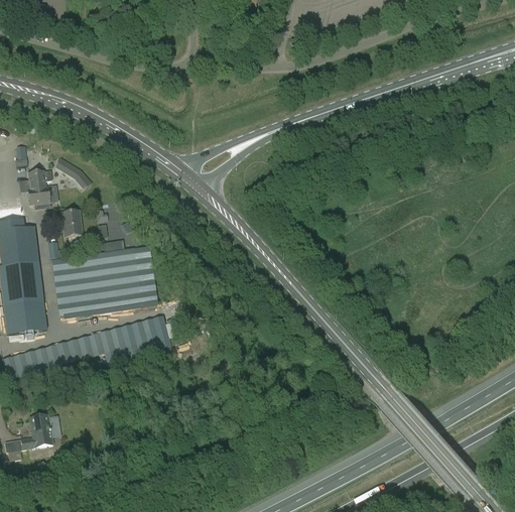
[(301,45),(301,37),(288,37),(288,45),(301,45)]
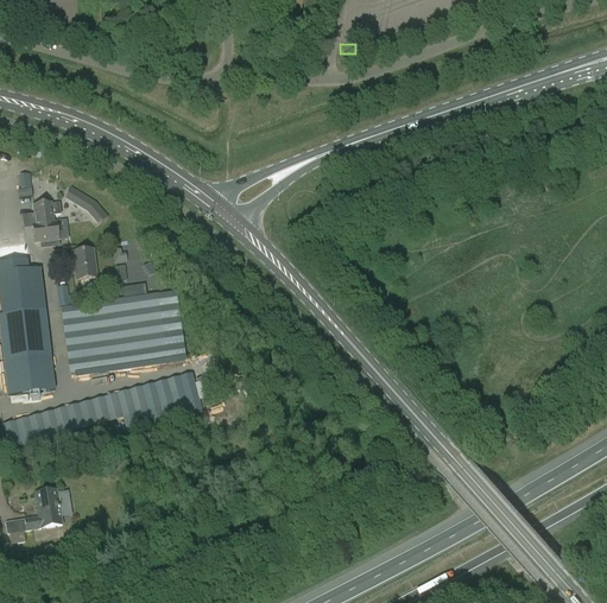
[(30,170),(19,171),(19,186),(31,185),(30,170)]
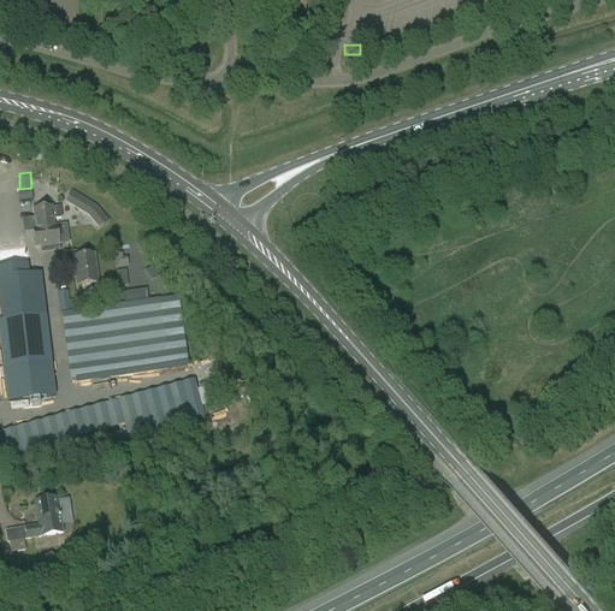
[(70,189),(65,200),(104,219),(108,207),(70,189)]
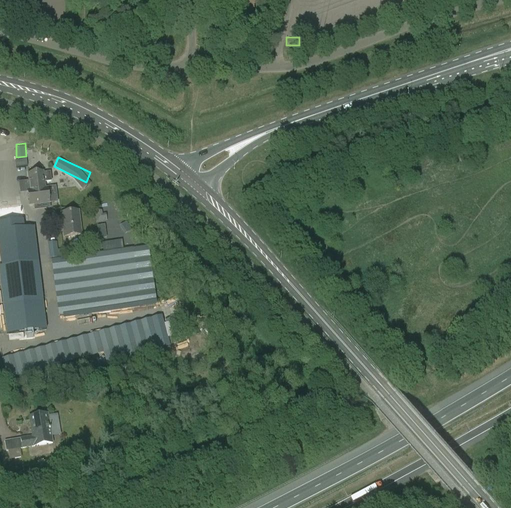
[(28,178),(25,178),(26,187),(28,202),(48,199),(46,185),(43,185),(42,178),(49,177),(48,169),(41,170),(41,169),(27,170),(28,178)]
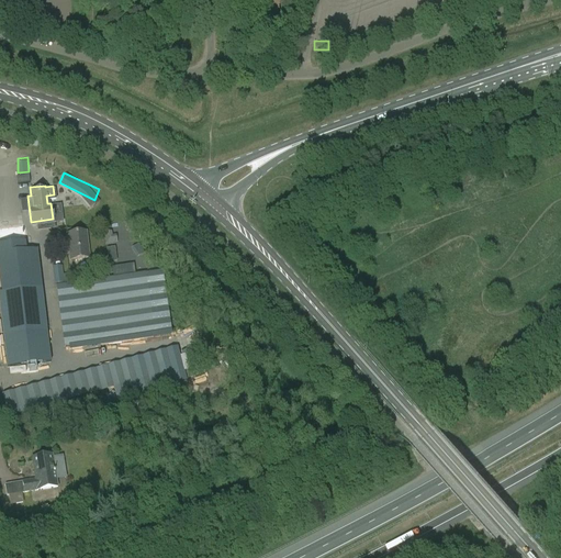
[(3,226),(10,288),(42,283),(40,268),(29,269),(27,261),(30,260),(26,236),(24,236),(23,224),(20,224),(19,219),(11,220),(11,225),(3,226)]
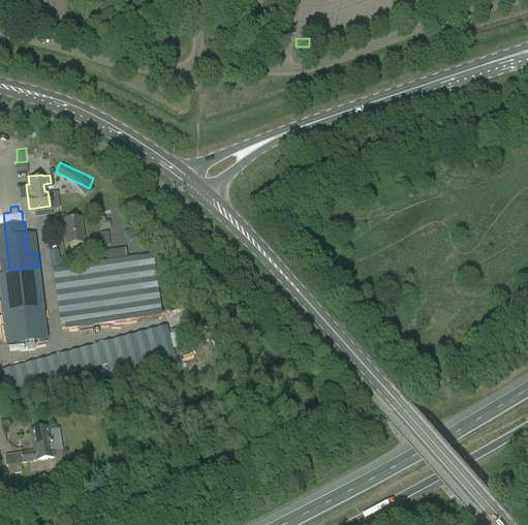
[(80,215),(62,217),(65,241),(83,239),(80,215)]
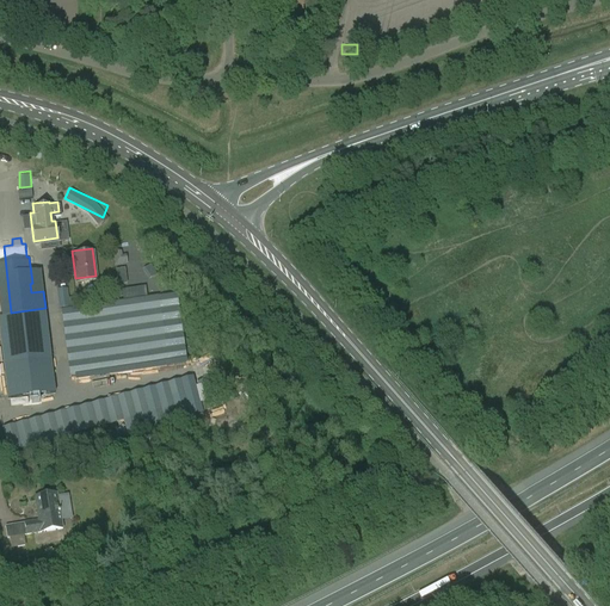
[(123,263),(114,265),(117,280),(127,278),(123,263)]
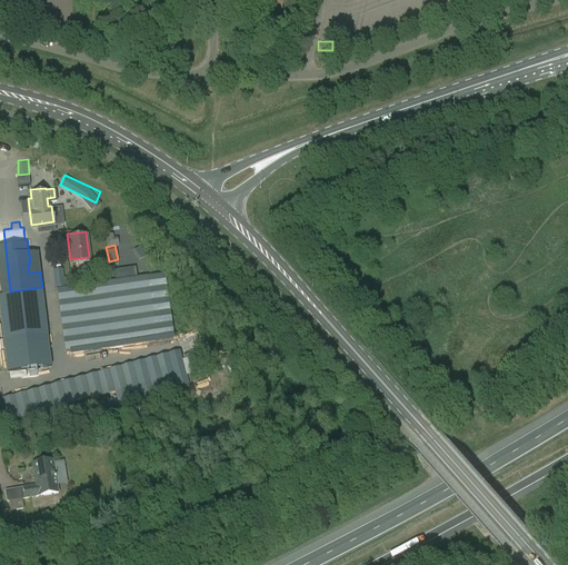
[(123,276),(57,285),(66,352),(173,337),(166,276),(148,278),(147,271),(141,273),(140,263),(122,265),(123,276)]
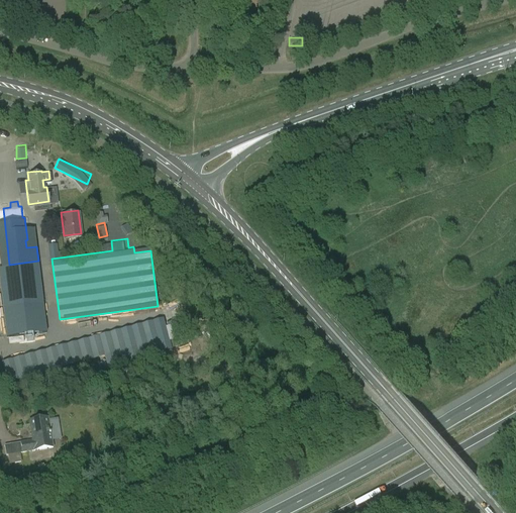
[(47,240),(48,257),(59,257),(58,240),(47,240)]
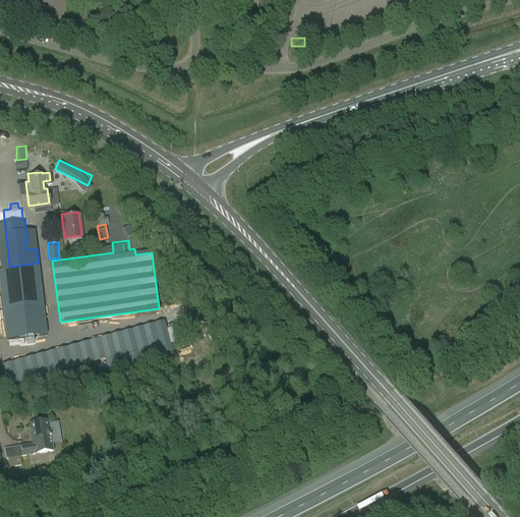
[(83,246),(73,247),(73,254),(84,253),(83,246)]
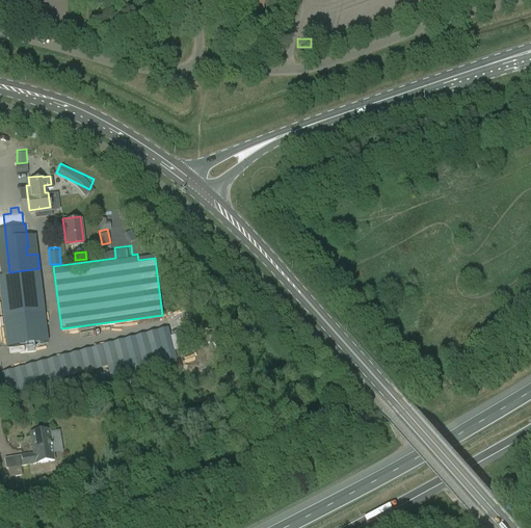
[(44,305),(40,268),(9,272),(0,273),(0,282),(4,316),(0,316),(0,328),(6,328),(7,335),(4,335),(5,345),(37,341),(33,306),(44,305)]
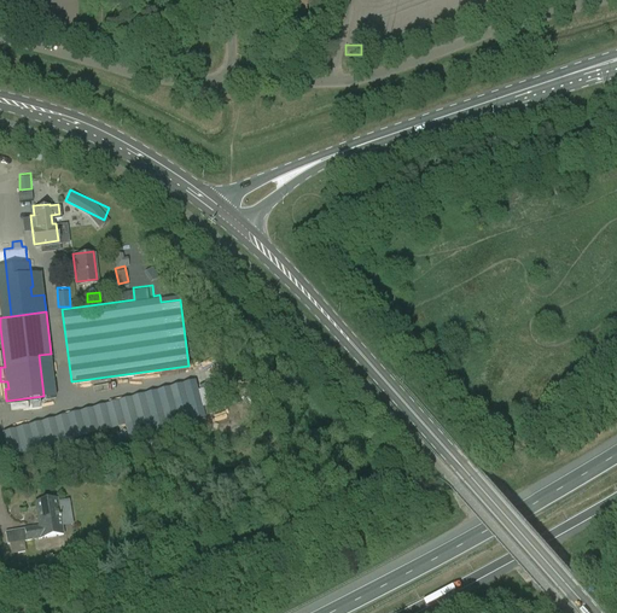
[(198,381),(1,421),(7,451),(204,412),(198,381)]
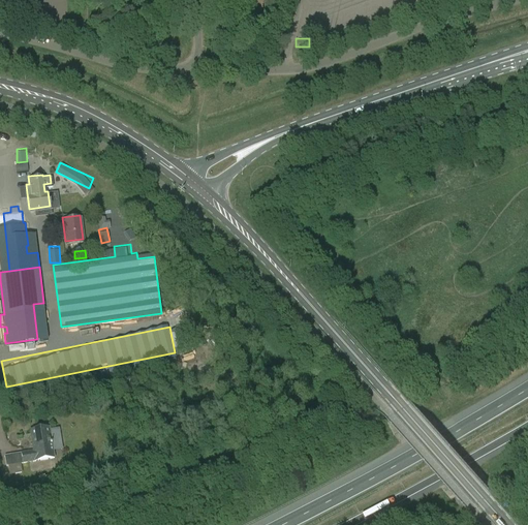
[(29,427),(32,448),(3,453),(5,463),(34,458),(54,455),(49,424),(29,427)]
